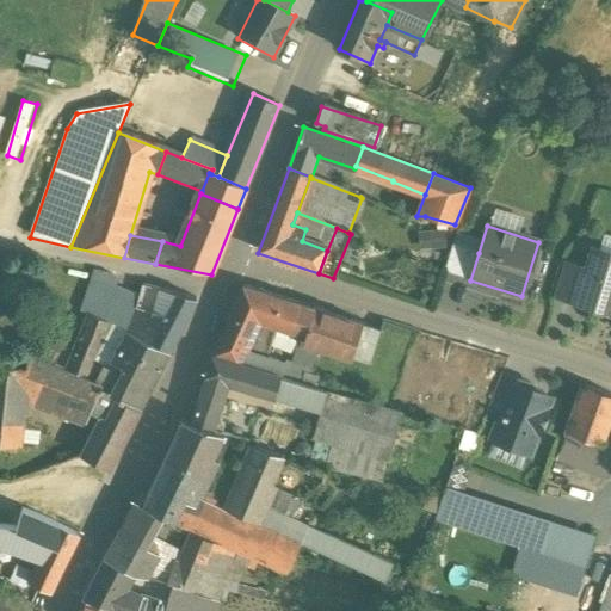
[(479,253),(452,245),(451,248),(443,272),(470,281),(479,253)]
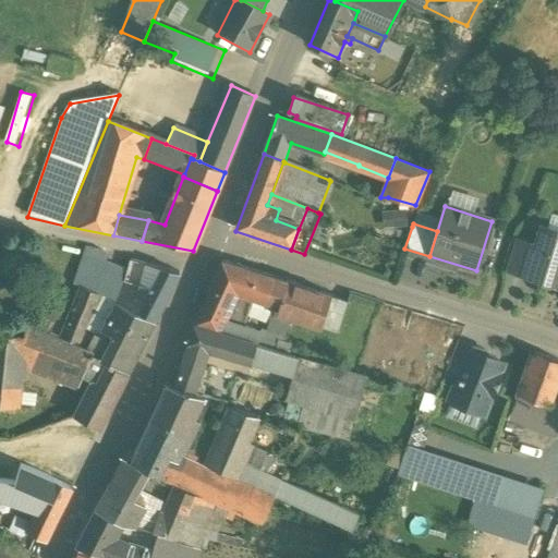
[(557,279),(557,231),(541,227),(534,246),(525,275),(525,276),(556,286),(557,279)]
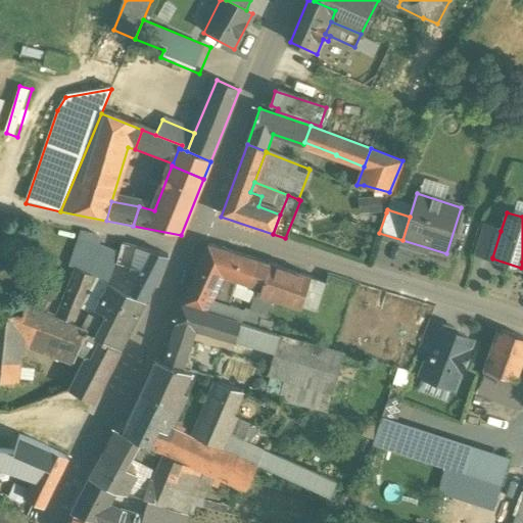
[(486,227),(478,253),(492,257),(501,231),(486,227)]
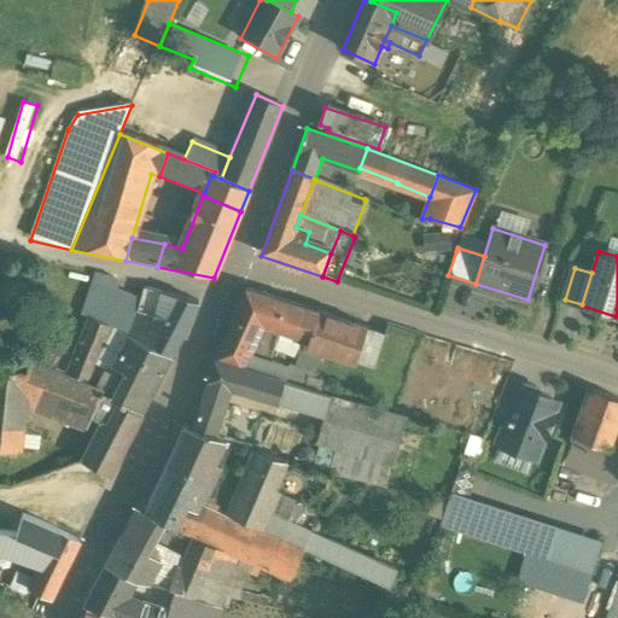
[(111,281),(95,278),(81,319),(88,321),(88,320),(106,328),(117,295),(111,281)]
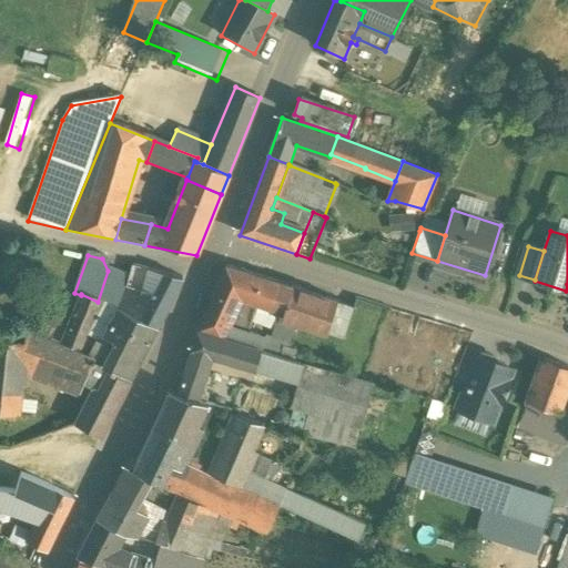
[(182,282),(131,267),(129,279),(123,296),(115,311),(99,302),(84,337),(101,344),(119,312),(158,330),(182,282)]
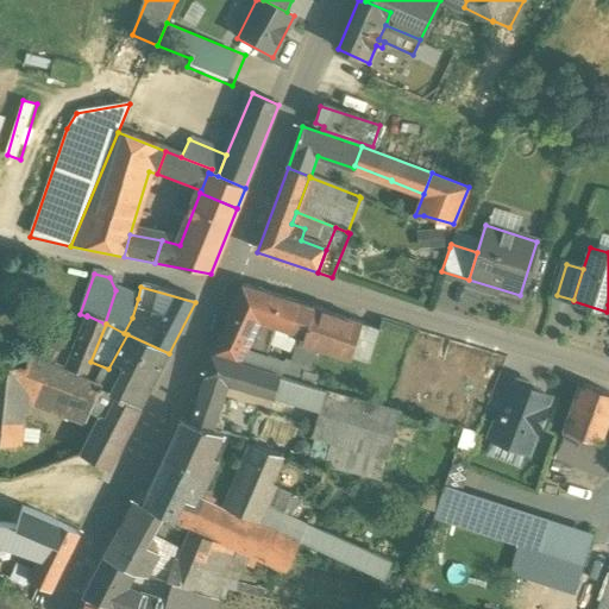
[(314,308),(242,287),(211,357),(232,363),(237,364),(243,352),(256,320),(305,336),(314,308)]
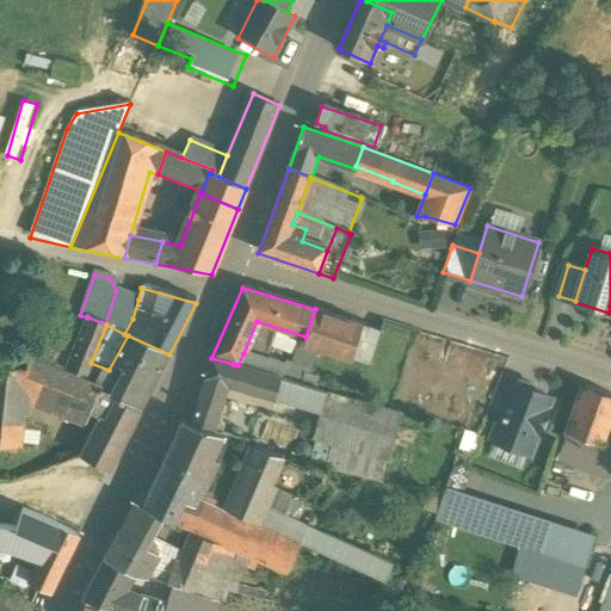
[(139,300),(116,291),(105,325),(106,325),(124,334),(133,319),(139,300)]
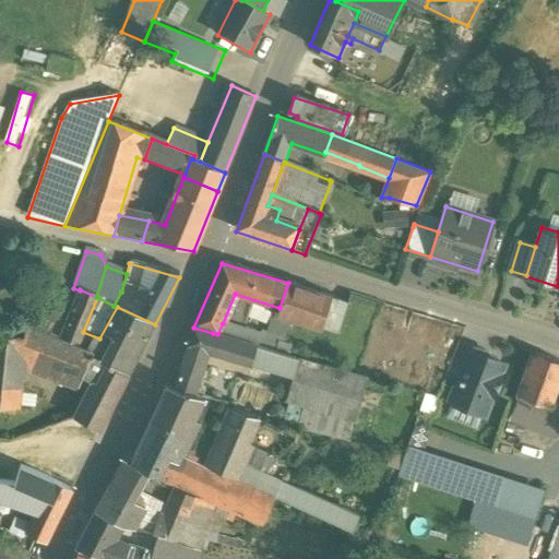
[(331,297),(288,283),(280,308),(278,313),(287,317),(287,319),(288,319),(289,320),(290,318),(321,328),(331,297)]
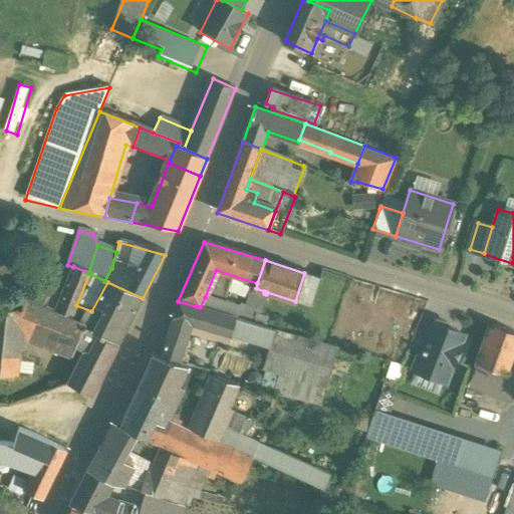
[(88,273),(73,266),(73,267),(60,299),(76,305),(89,273),(88,273)]
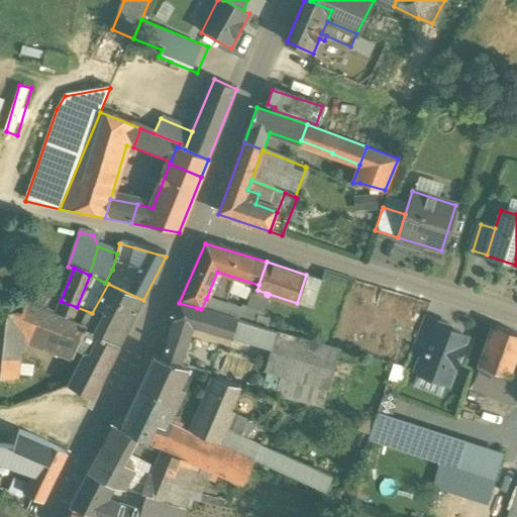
[(321,280),(306,275),(297,303),(312,308),(321,280)]
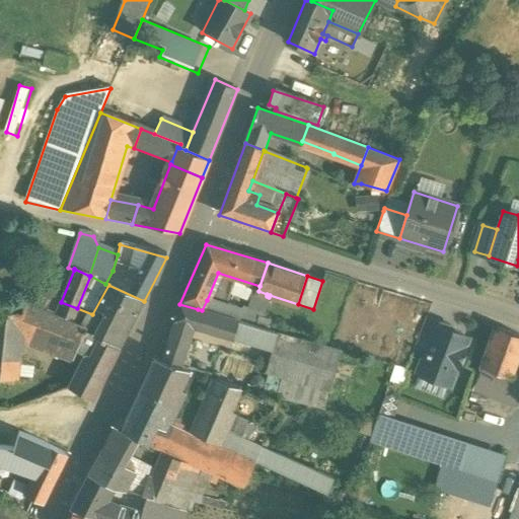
[(108,285),(92,314),(77,308),(61,302),(56,317),(85,329),(83,334),(94,339),(120,350),(144,301),(108,285)]
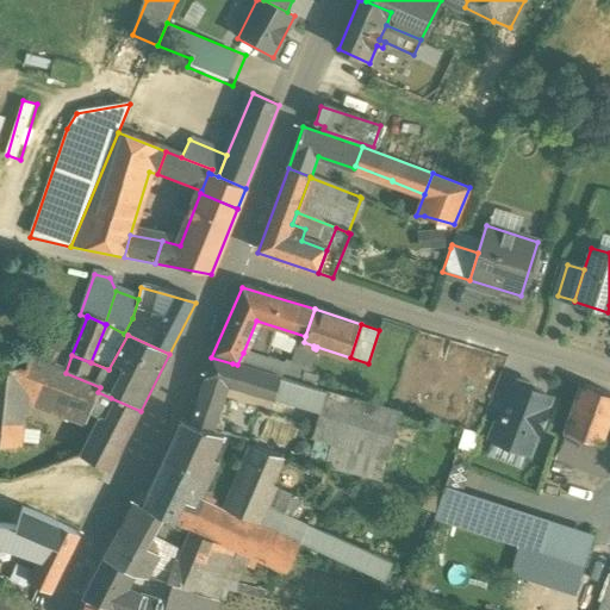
[(61,346),(45,337),(32,359),(50,366),(61,346)]
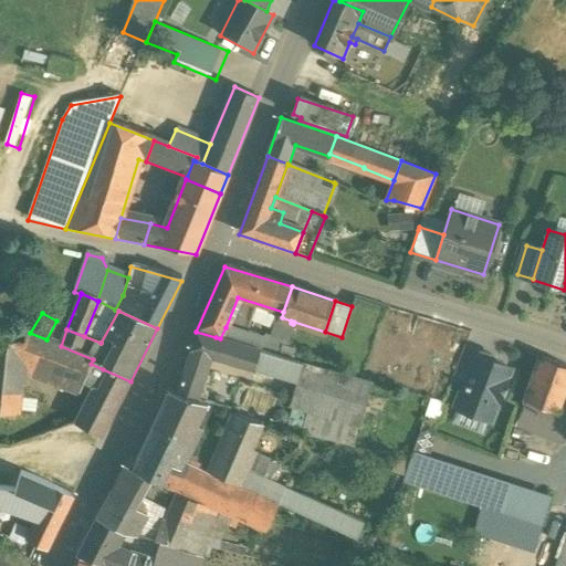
[(282,317),(280,316),(272,341),(268,353),(281,356),(285,345),(292,323),(291,323),(291,321),(282,317)]
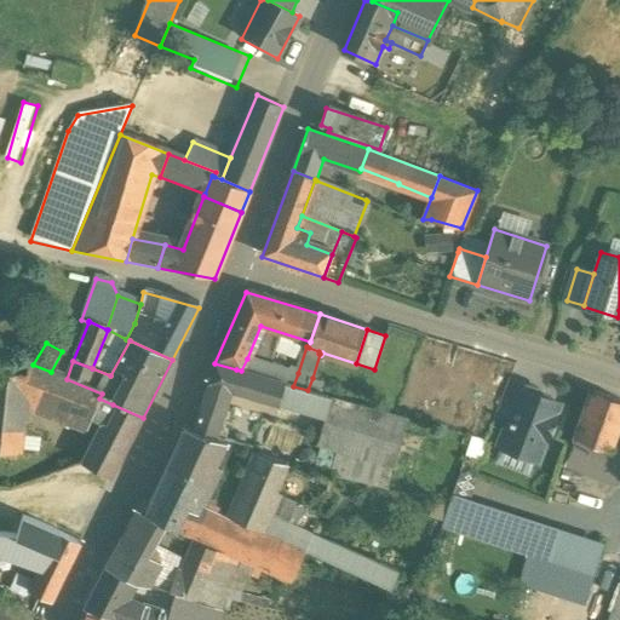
[(298,373),(247,359),(241,371),(271,380),(285,384),(293,386),(298,373)]
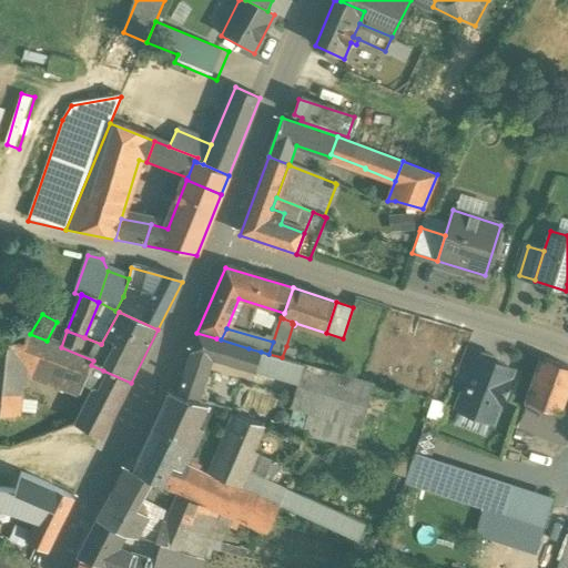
[(30,334),(24,332),(22,345),(22,368),(79,388),(80,388),(81,385),(91,365),(93,361),(61,347),(47,341),(30,334)]
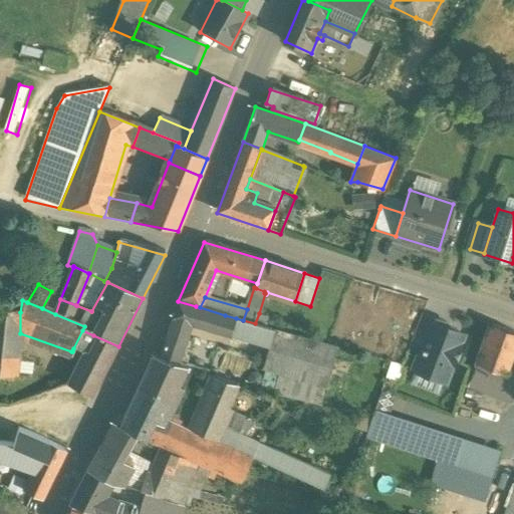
[(196,306),(178,301),(168,333),(186,337),(191,323),(196,306)]
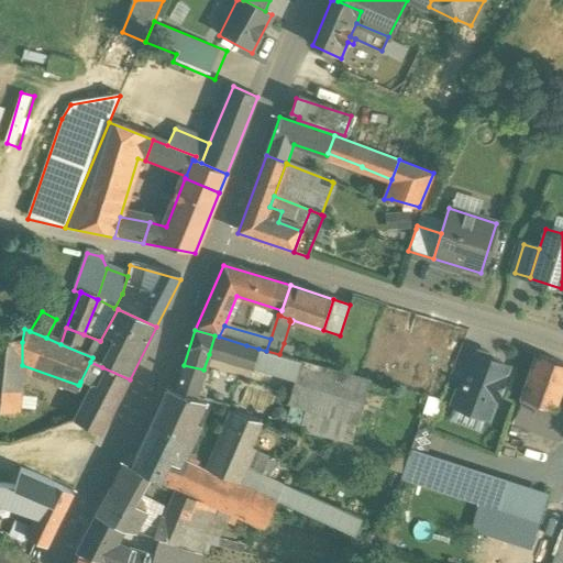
[(219,337),(214,335),(209,354),(240,364),(246,345),(219,337)]
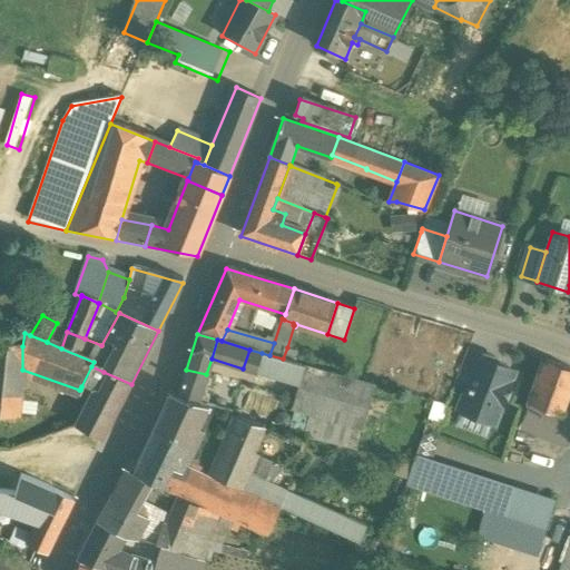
[(22,346),(0,343),(0,418),(16,420),(22,370),(22,346)]
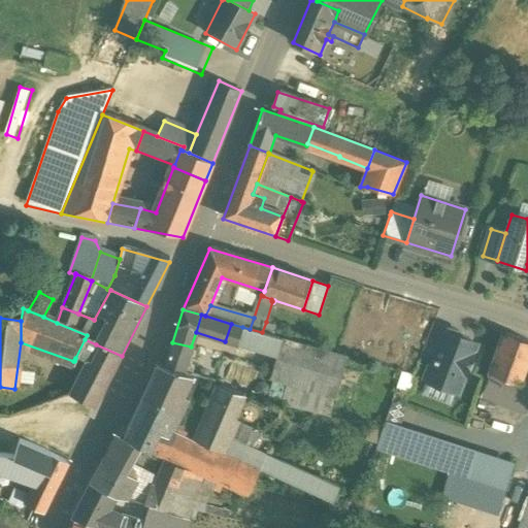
[(274,325),(266,322),(262,332),(270,335),(274,325)]
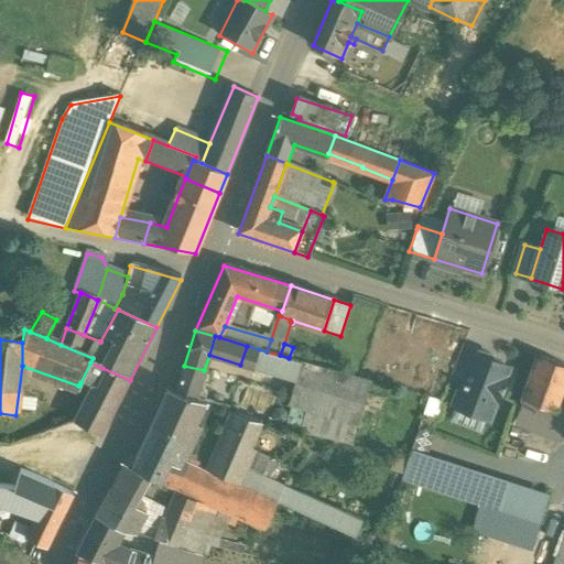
[(259,349),(247,346),(240,365),(253,368),(259,349)]
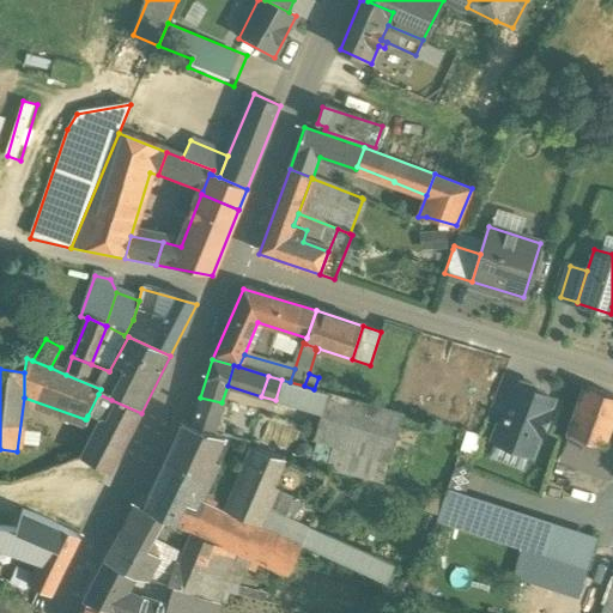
[(290,382),(281,380),(275,400),(321,412),(327,393),(314,389),(304,386),(290,382)]
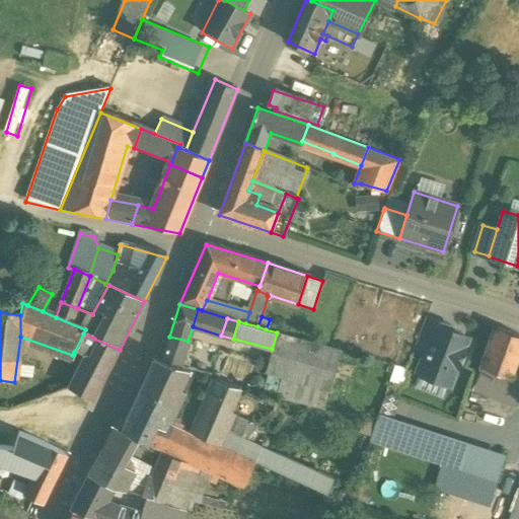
[(424,322),(413,349),(426,354),(436,326),(424,322)]
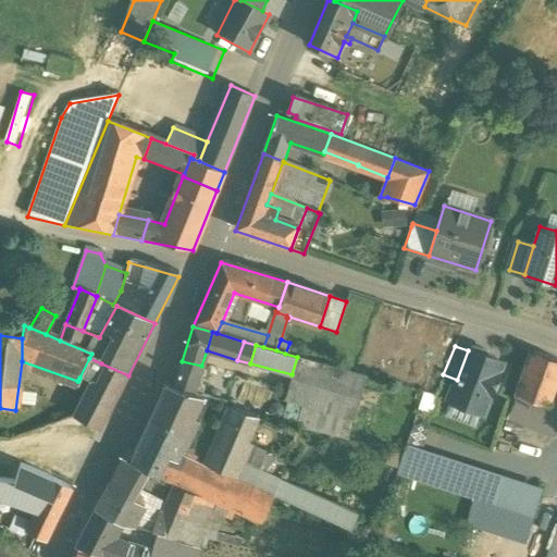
[(500,363),(468,350),(457,380),(449,398),(482,411),(500,363)]
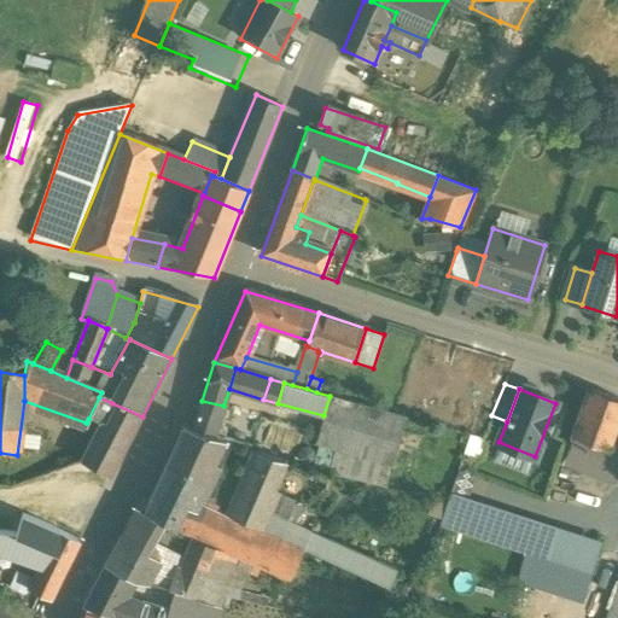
[(617,418),(617,400),(592,390),(592,391),(592,392),(588,402),(587,402),(575,438),(607,450),(617,418)]
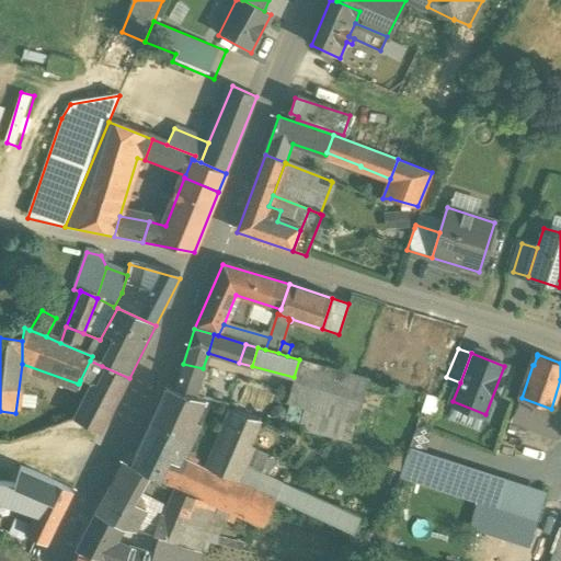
[(367,378),(299,359),(294,377),(282,425),(300,430),(348,441),(364,390),(367,378)]
